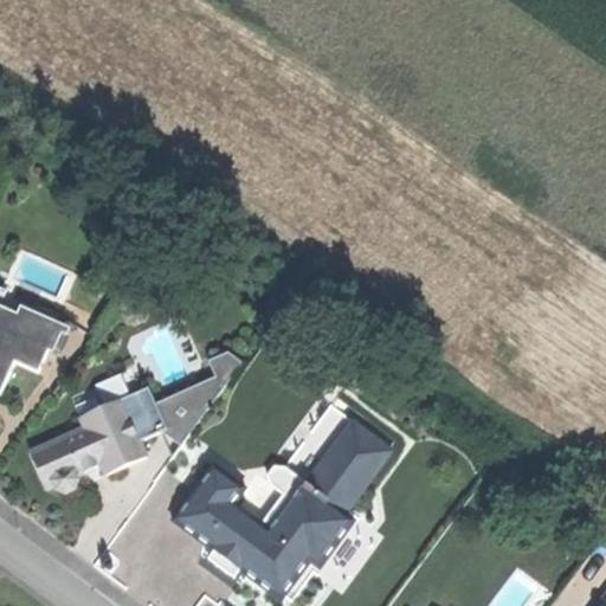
[(1,284),(0,285),(0,316),(30,329),(34,320),(59,330),(66,313),(1,284)]
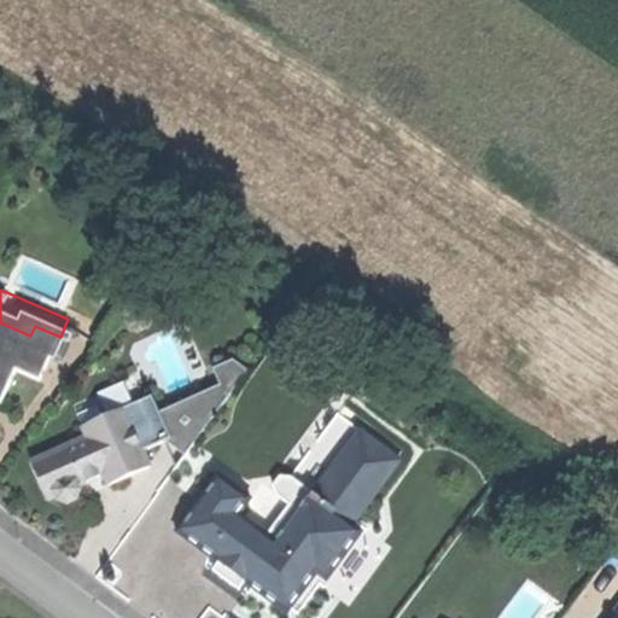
[(0,400),(3,402),(17,367),(42,378),(60,337),(35,326),(30,336),(0,322),(0,400)]
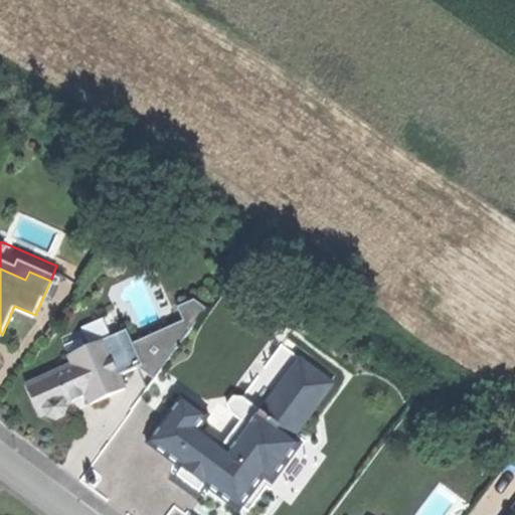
[(73,363),(26,383),(33,399),(39,413),(46,410),(47,414),(54,418),(63,414),(66,407),(64,403),(87,393),(91,401),(125,387),(104,338),(69,353),(73,363)]
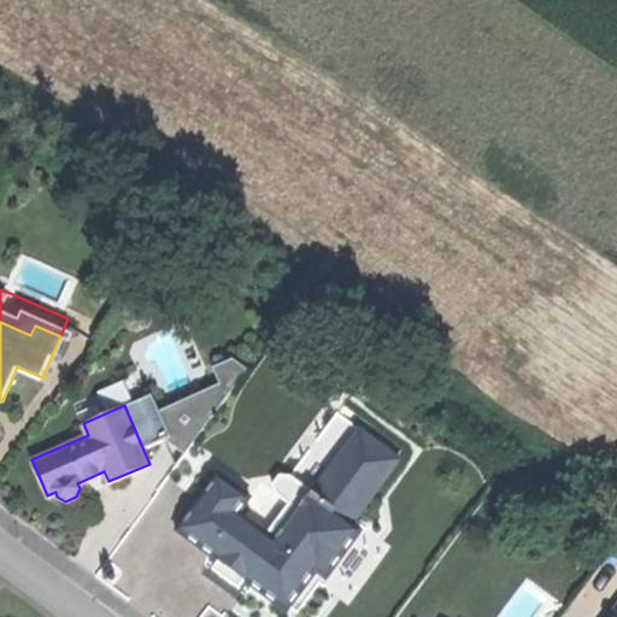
[(215,558),(287,611),(316,571),(351,522),(399,457),(358,428),(312,492),(288,474),(278,474),(272,483),(275,493),(298,510),(276,539),(238,512),(250,495),(217,471),(175,529),(215,558)]
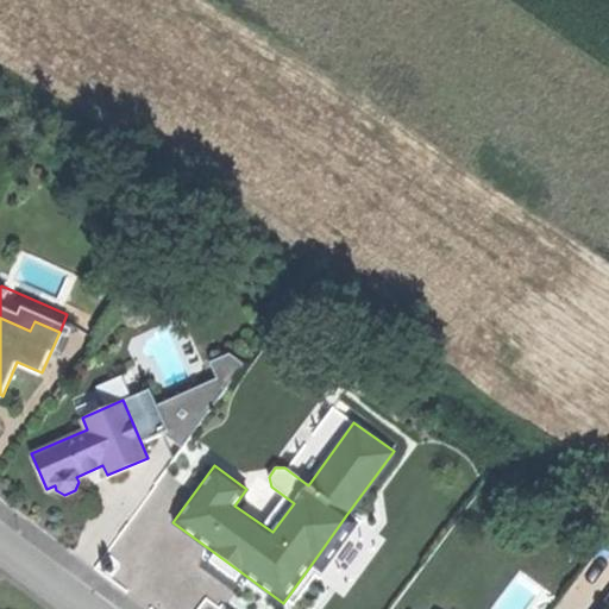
[(357,522),(346,515),(312,564),(321,571),(357,522)]
